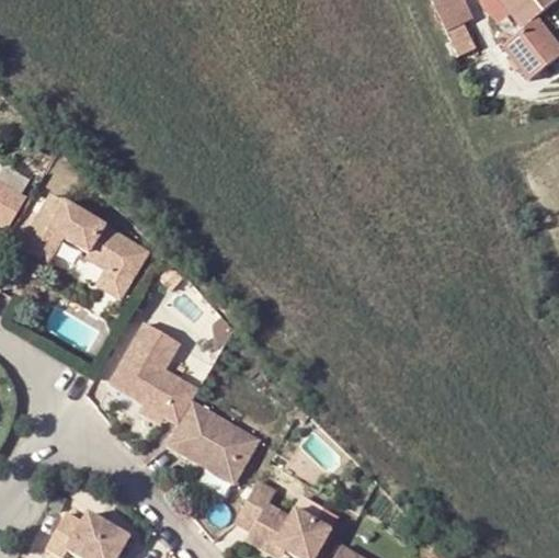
[(434,0),(444,21),(463,13),(472,8),(469,0),(434,0)]
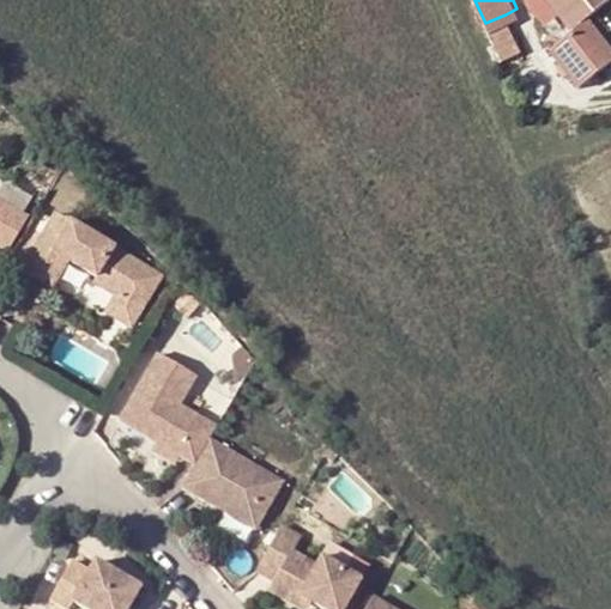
[(548,47),(549,48),(578,84),(610,58),(610,46),(587,17),(609,0),(549,0),(572,28),(548,47)]
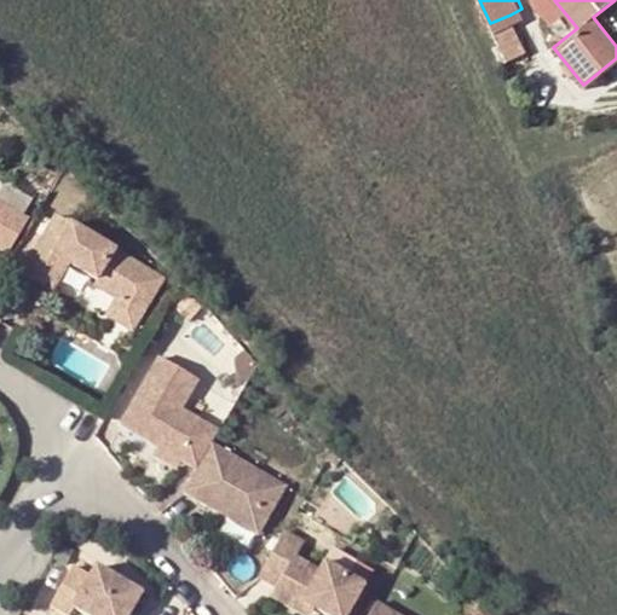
[(523,42),(511,15),(490,23),(502,51),(505,50),(523,42)]
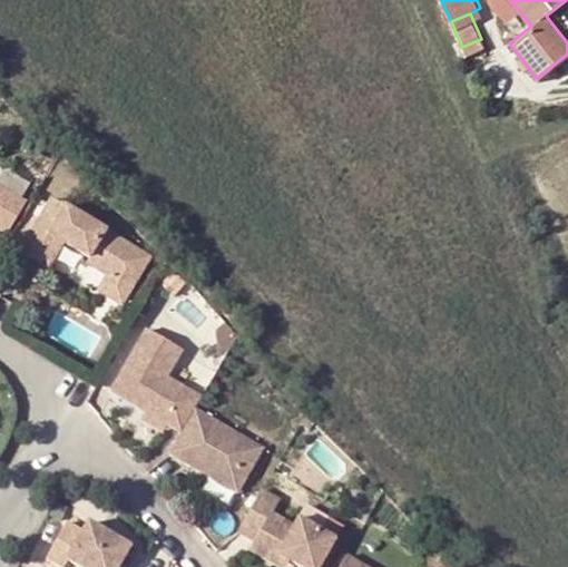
[(13,177),(10,184),(25,194),(29,186),(13,177)]
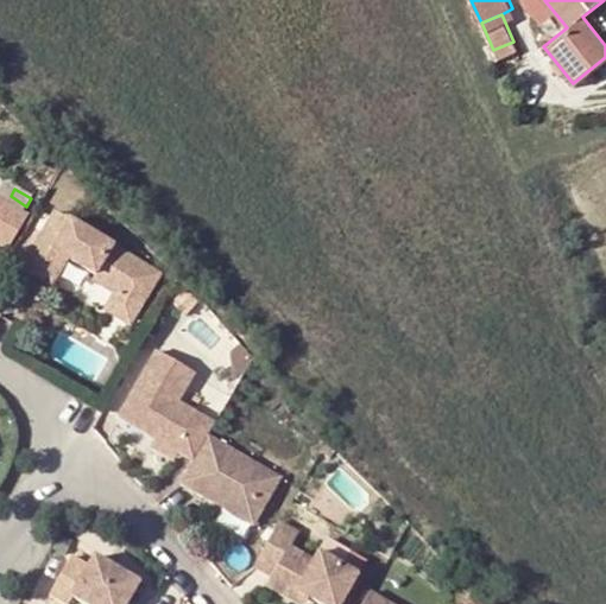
[(36,211),(26,207),(11,196),(2,191),(0,194),(0,250),(10,256),(36,211)]
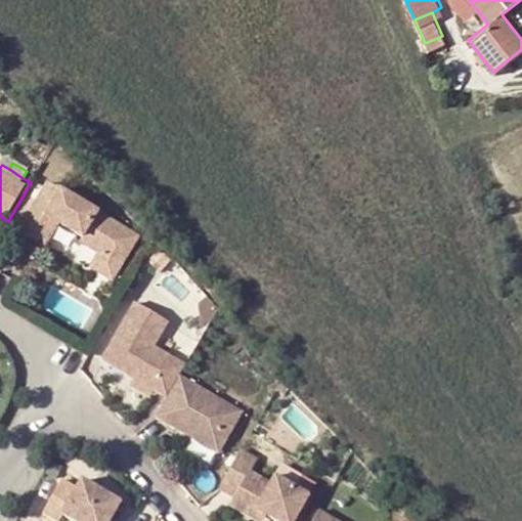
[(51,179),(43,192),(50,197),(57,183),(51,179)]
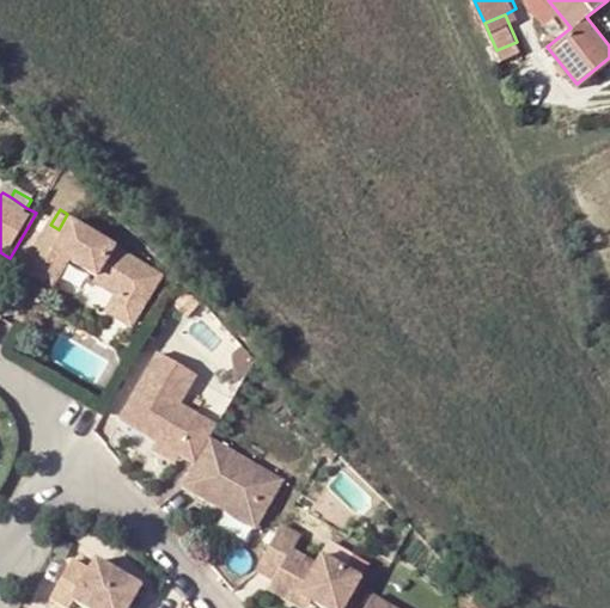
[(99,276),(96,282),(120,296),(121,293),(146,306),(163,280),(139,257),(124,247),(67,214),(59,229),(50,225),(25,266),(53,283),(67,258),(99,276)]
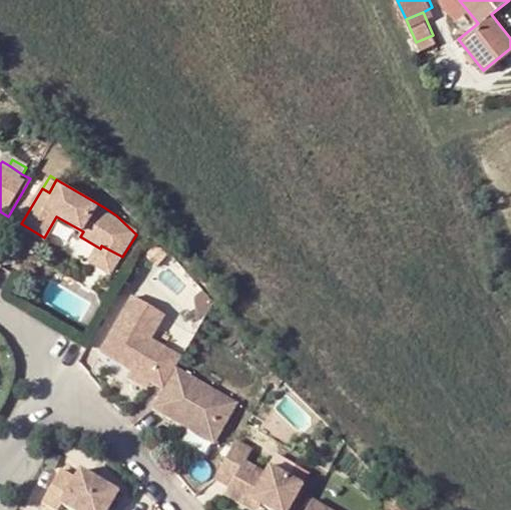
[(111,277),(122,257),(101,245),(100,248),(90,265),(111,277)]
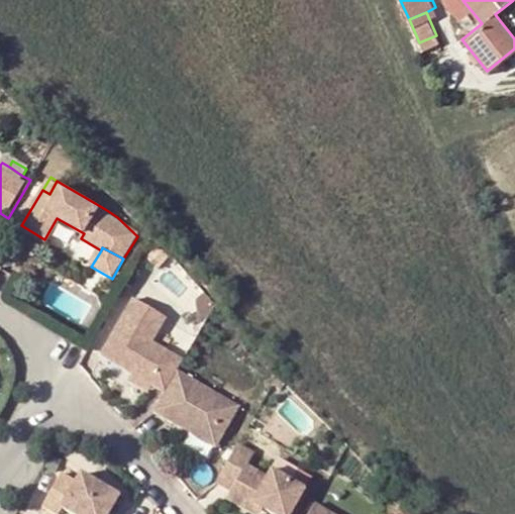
[(175,368),(181,357),(148,339),(163,314),(130,296),(99,353),(132,373),(152,384),(163,390),(175,368)]
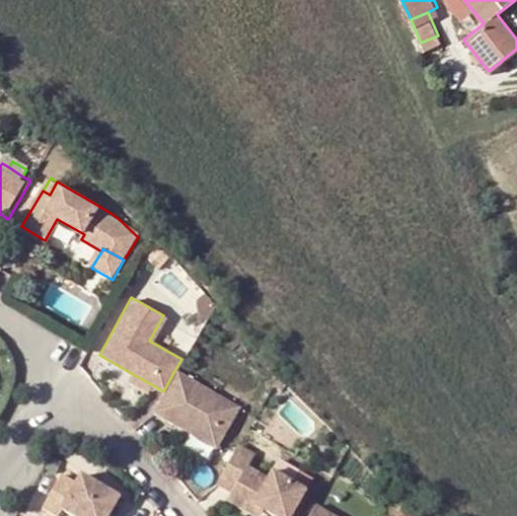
[(215,447),(238,406),(175,369),(163,391),(153,411),(215,447)]
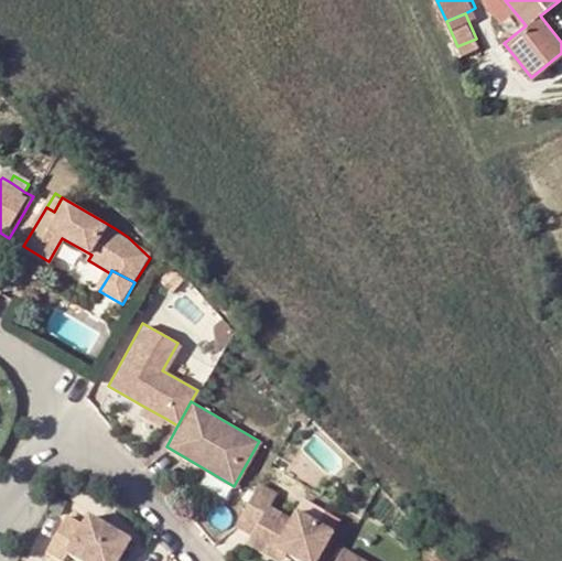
[(166,419),(144,407),(141,414),(162,425),(166,419)]
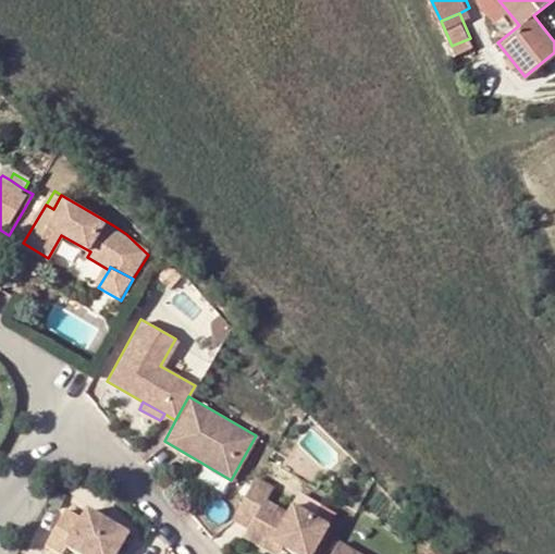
[(246,530),(241,540),(262,553),(266,553),(271,545),(280,550),(287,553),(311,553),(327,529),(290,508),(285,516),(261,503),(270,489),(253,480),(230,520),(246,530)]
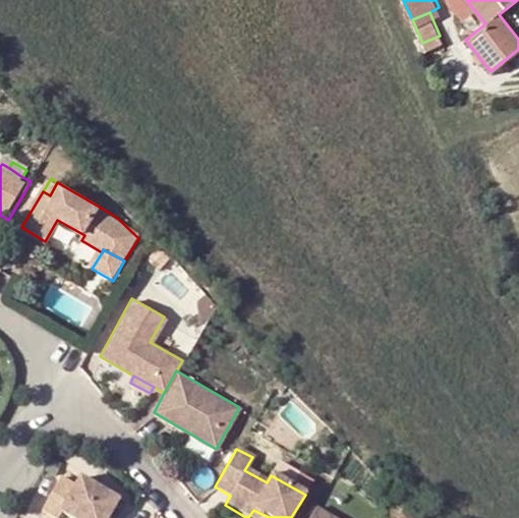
[(64,508),(81,517),(106,517),(120,493),(81,471),(76,480),(61,472),(44,505),(60,514),(64,508)]
